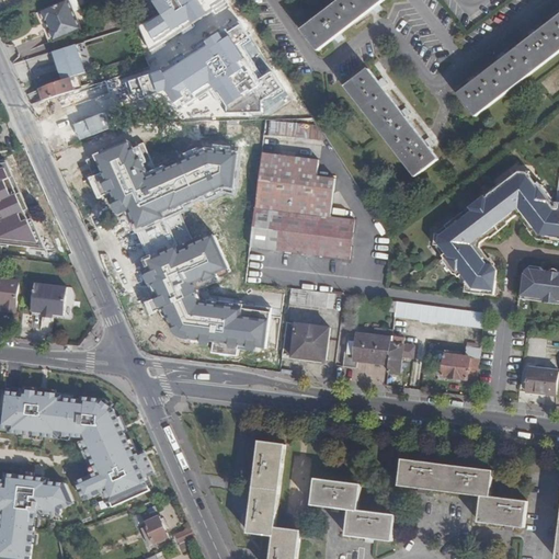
[(58,0),(41,8),(45,19),(49,18),(53,25),(48,26),(54,38),(82,25),(70,0),(58,0)]
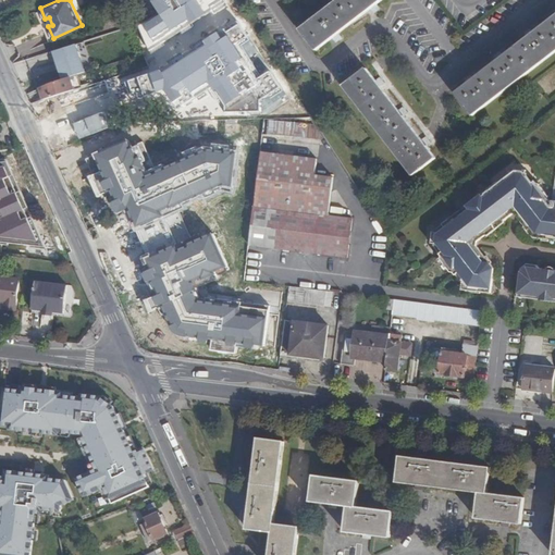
[(331,0),(295,27),(312,49),(375,0),(331,0)]
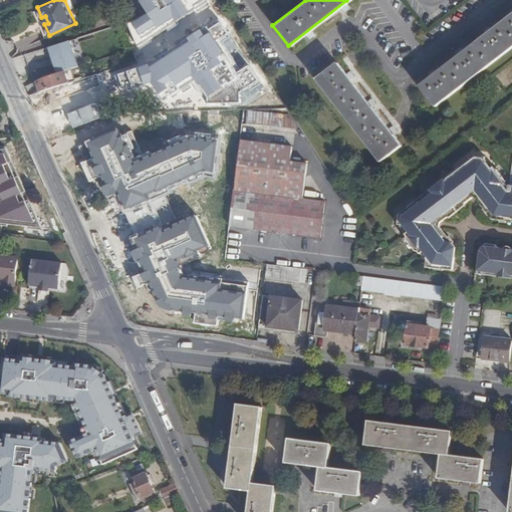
[(119,23),(113,7),(105,10),(111,25),(119,23)]
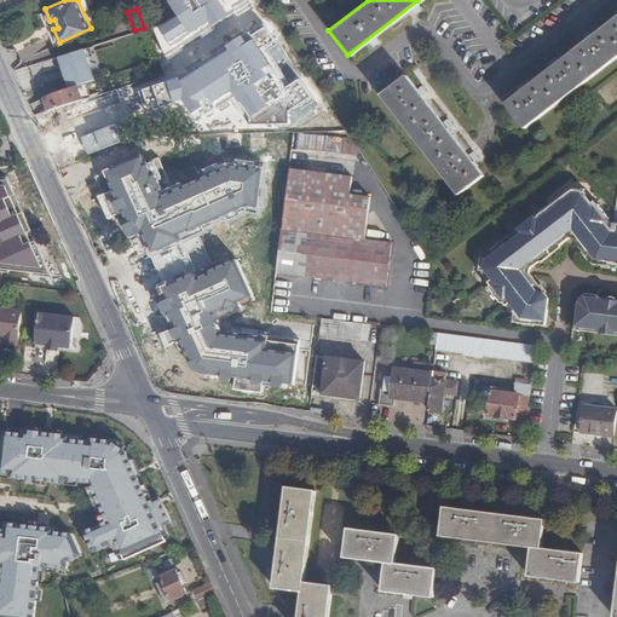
[(616,57),(616,15),(505,103),(525,130),(616,57)]
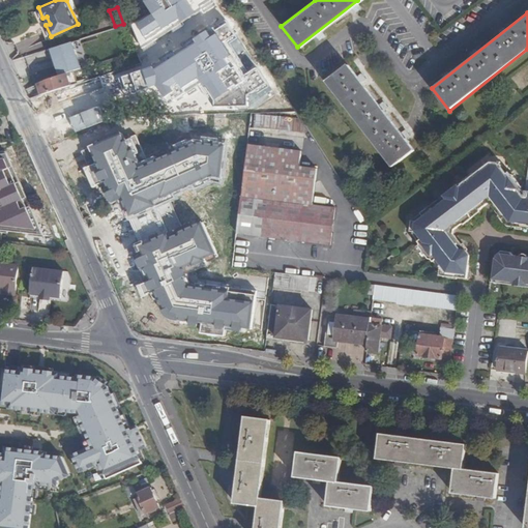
[(57,75),(69,70),(84,65),(75,39),(49,48),(57,75)]
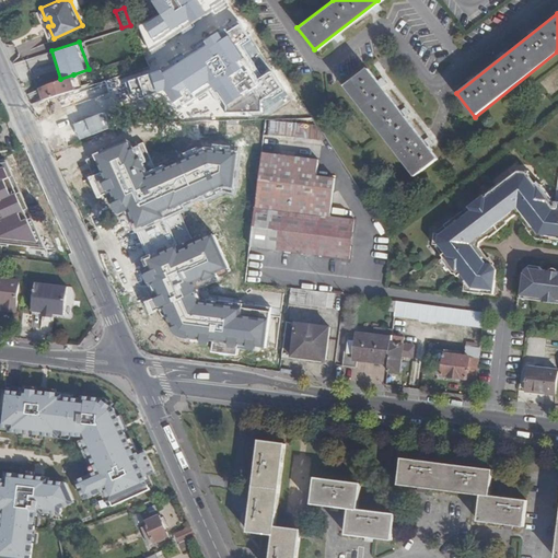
[(195,67),(195,82),(246,82),(246,67),(195,67)]
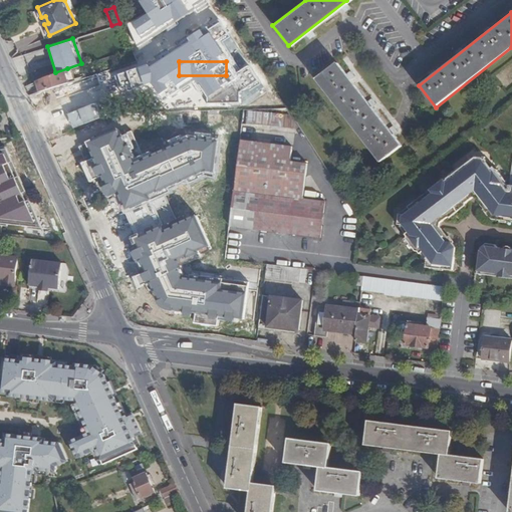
[(334,61),(313,77),(377,161),(399,145),(334,61)]
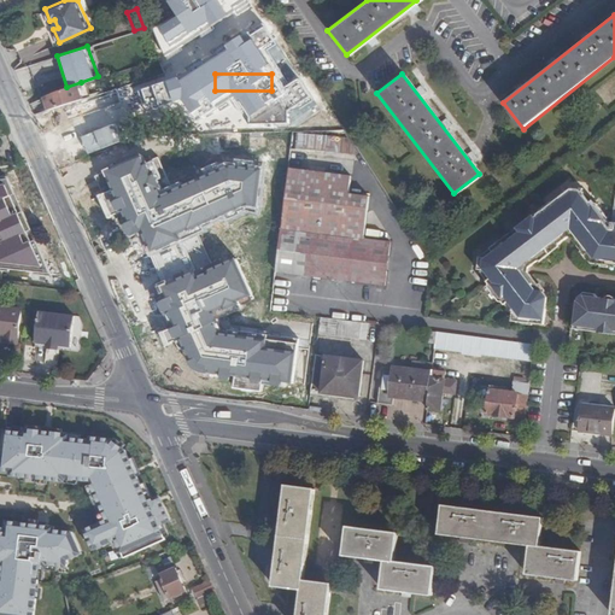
[(36,107),(37,112),(86,97),(81,82),(66,87),(52,92),(44,95),(46,104),(44,105),(36,107)]
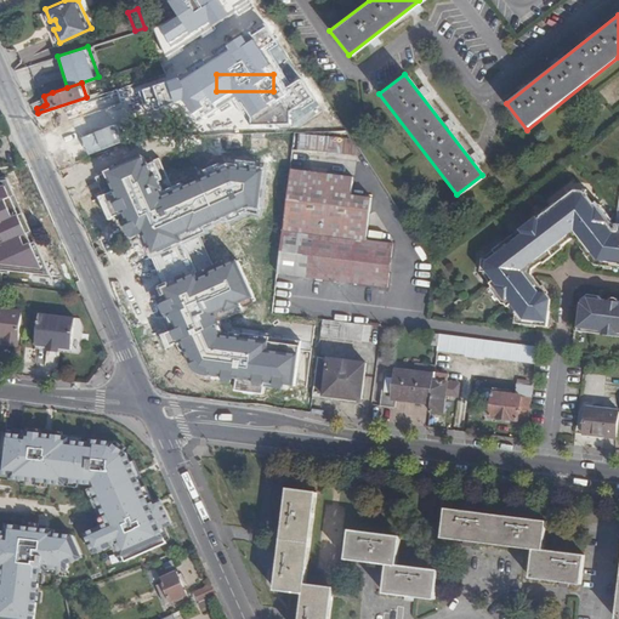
[(97,114),(104,134),(121,126),(114,108),(97,114)]
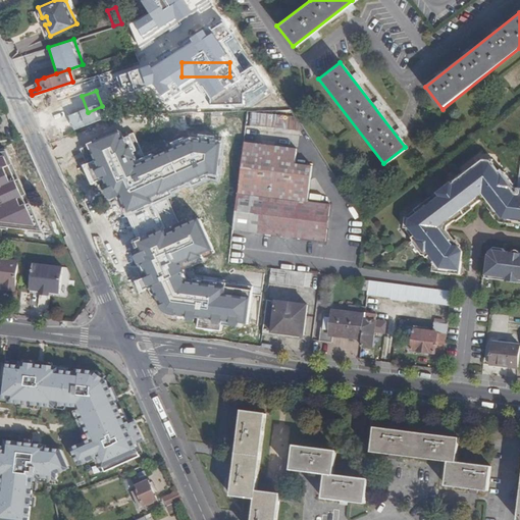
[(185,111),(272,108),(271,93),(184,96),(185,111)]
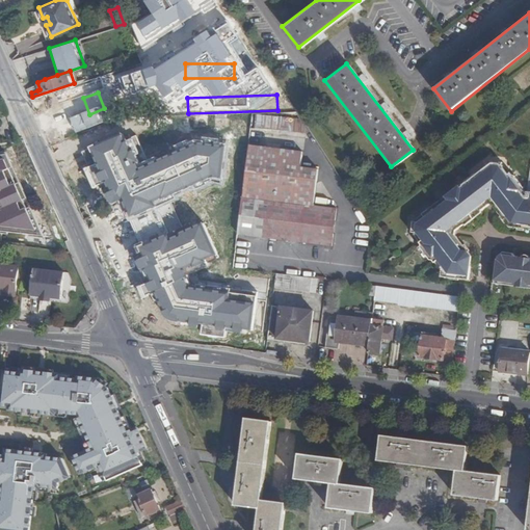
[(244,157),(243,174),(306,179),(308,157),(296,155),(297,150),(250,143),(248,158),(244,157)]
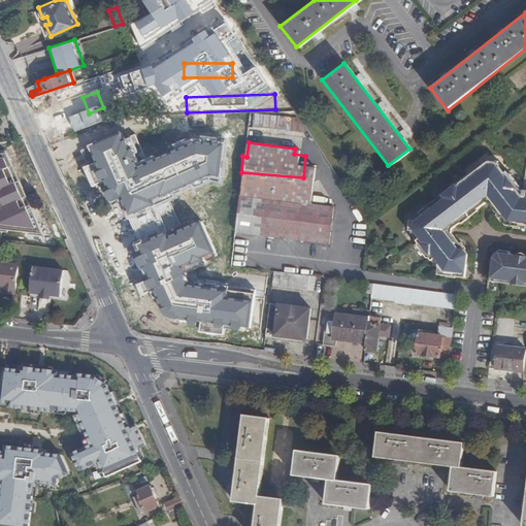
[(525,197),(518,197),(515,193),(519,190),(518,188),(518,185),(511,174),(507,174),(505,172),(500,174),(496,168),(497,161),(486,160),(485,166),(479,170),(477,167),(417,212),(420,216),(413,222),(407,220),(406,231),(413,232),(417,239),(414,240),(416,243),(416,247),(424,257),(426,257),(428,260),(432,257),(436,263),(434,274),(462,277),(464,255),(448,232),(448,229),(483,202),(487,203),(502,225),(525,227),(525,197)]
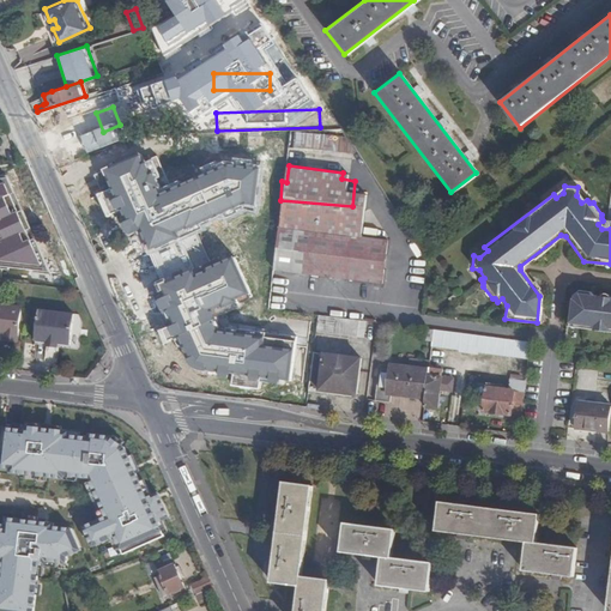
[(349,233),(352,206),(280,200),(272,267),(379,280),(383,237),(349,233)]
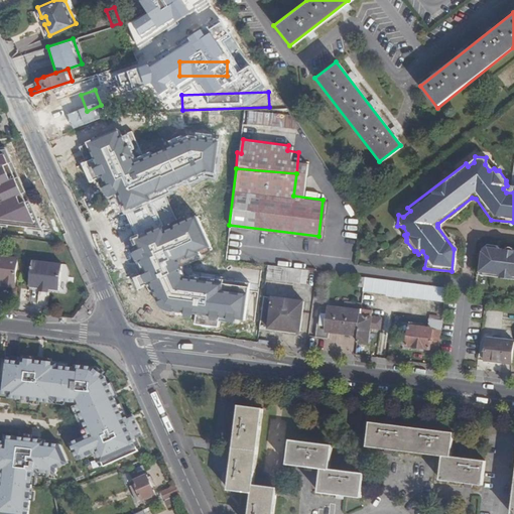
[(130,208),(134,220),(148,216),(145,204),(130,208)]
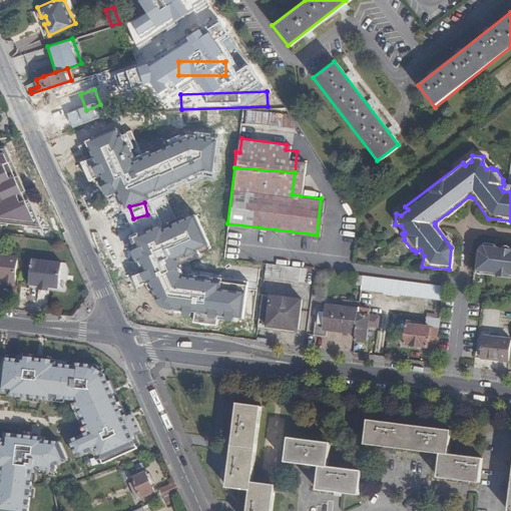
[(510,250),(509,251),(510,245),(509,245),(509,243),(508,243),(506,242),(504,242),(502,244),(495,243),(491,239),(481,238),(477,242),(473,270),(510,275),(510,250)]
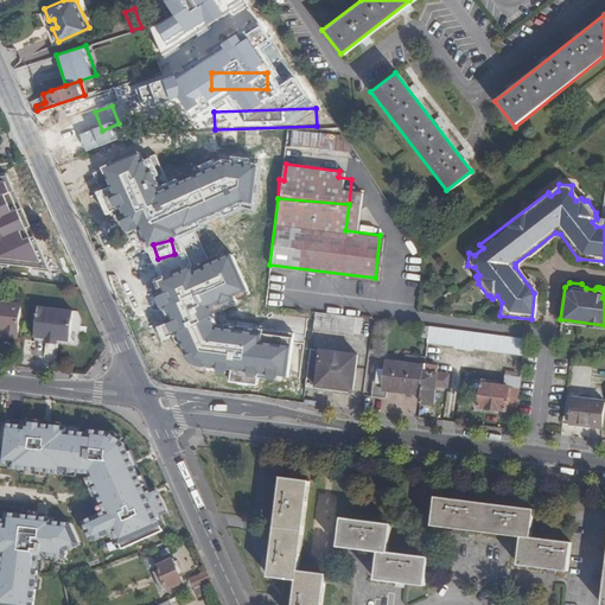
[(4,325),(4,328),(2,335),(17,337),(21,301),(0,298),(0,328),(1,325),(4,325)]
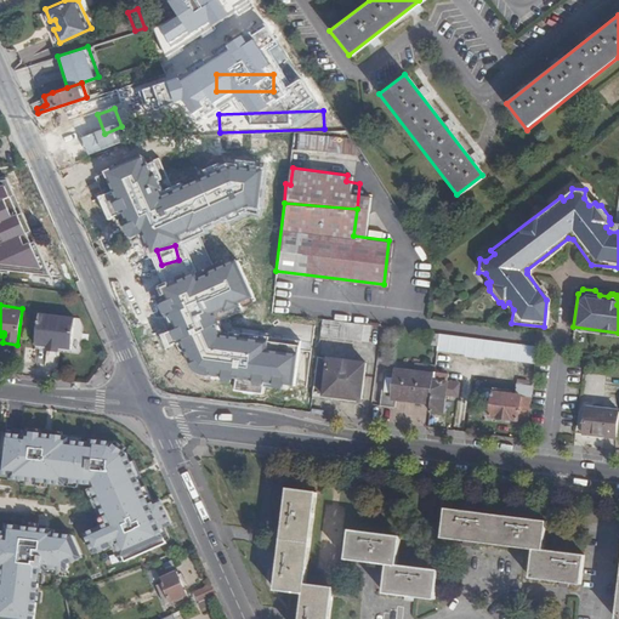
[(75,316),(39,311),(35,342),(47,344),(49,341),(58,342),(58,345),(71,346),(75,316)]
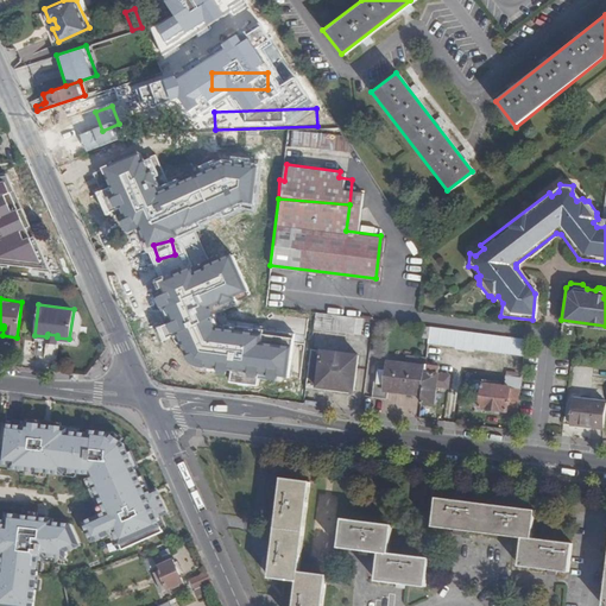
[(360,316),(314,311),(311,327),(359,332),(361,317),(360,316)]
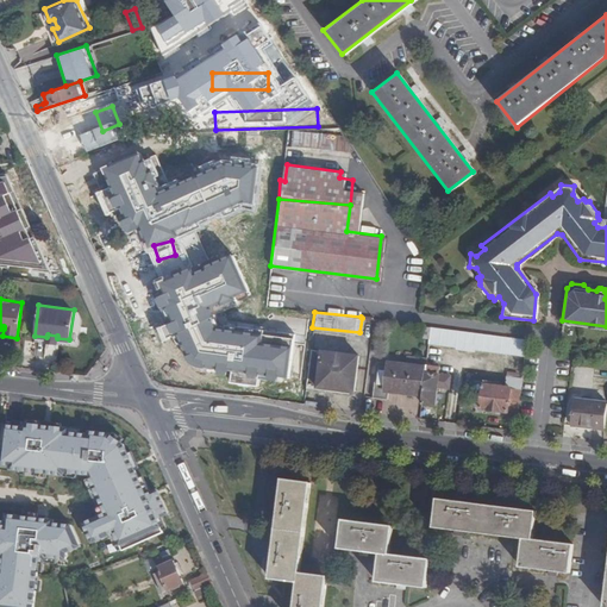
[(427,338),(426,339),(454,343),(454,346),(471,349),(473,345),(524,352),(525,338),(429,326),(427,338)]
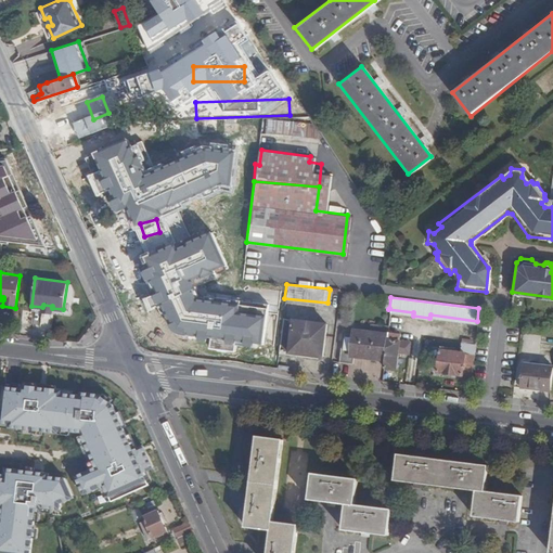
[(326,318),(283,312),(279,345),(322,349),(326,318)]
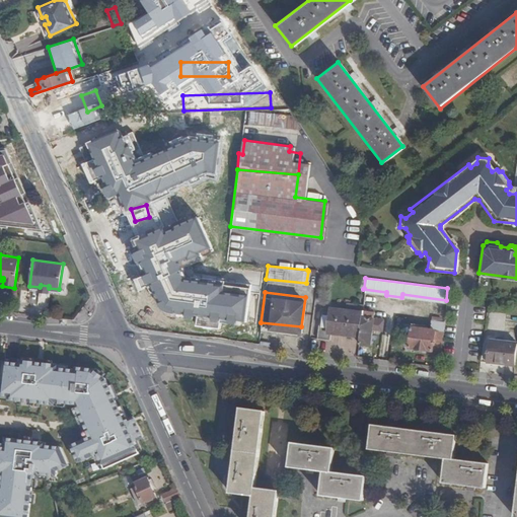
[(361,309),(359,334),(358,342),(369,343),(371,326),(381,327),(382,317),(372,316),(373,309),(371,309),(372,302),(362,301),(361,309)]
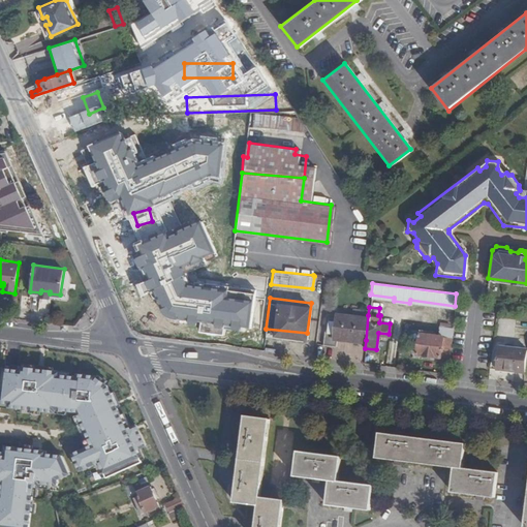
[(337,337),(366,340),(368,315),(326,311),(322,342),(336,344),(337,337)]
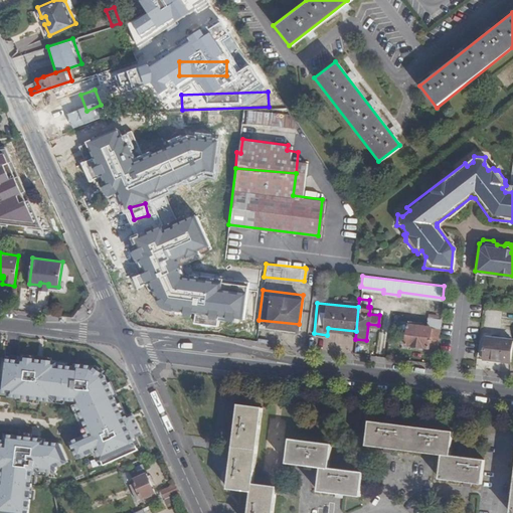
[(429,345),(437,346),(440,317),(426,315),(425,325),(411,323),(411,320),(407,320),(404,343),(428,346),(429,345)]
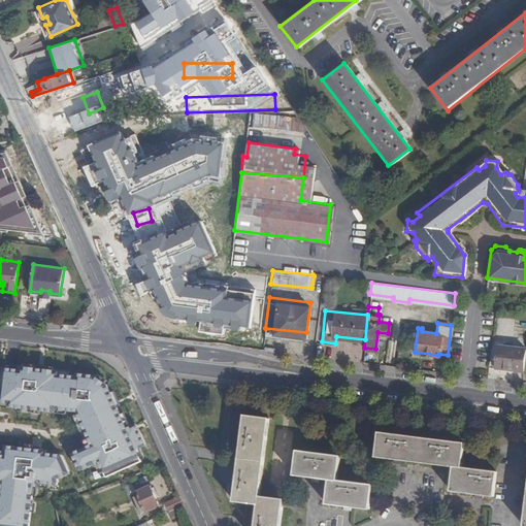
[(525,347),(498,344),(495,368),(522,370),(525,347)]
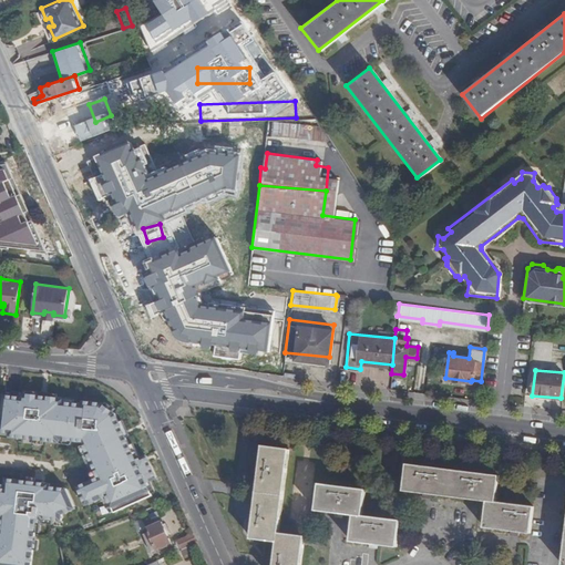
[(20,396),(3,393),(0,420),(0,429),(8,431),(7,435),(58,442),(59,439),(81,441),(96,475),(75,484),(84,504),(105,494),(111,509),(149,490),(145,482),(155,476),(144,453),(134,458),(114,412),(101,402),(82,400),(82,403),(63,401),(64,398),(21,392),(20,396)]
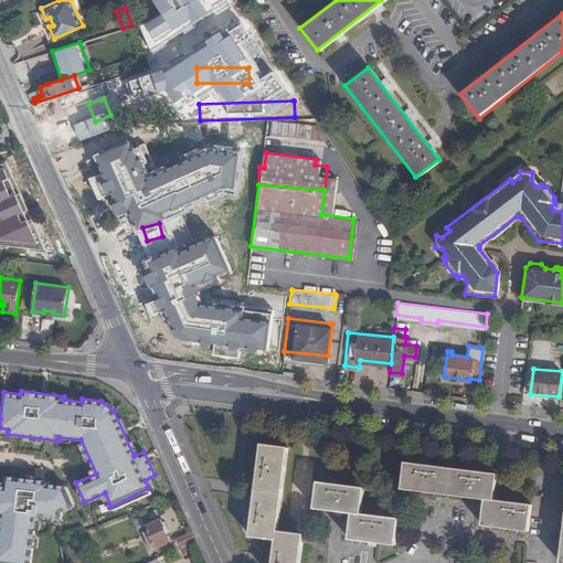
[(258,470),(254,508),(250,508),(250,516),(253,516),(251,535),(275,539),(273,559),(269,558),(268,562),(297,562),(301,534),(276,531),(286,447),(261,444),(259,463),(255,463),(254,470),(258,470)]
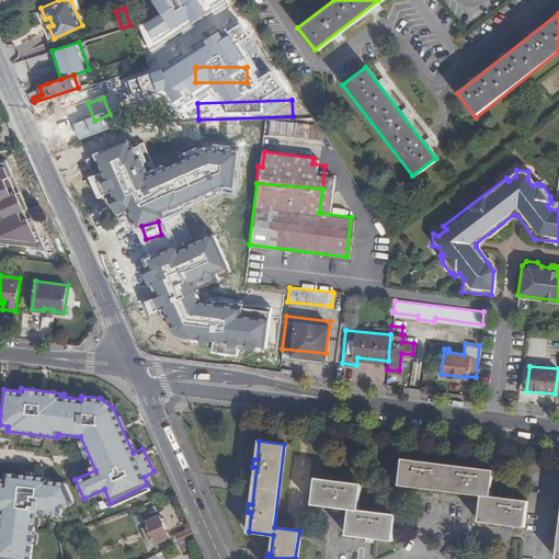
[(422,490),(423,487),(458,491),(457,494),(466,495),(466,491),(480,493),(477,520),(502,523),(502,526),(510,527),(510,523),(522,525),(525,499),(489,494),(491,468),(401,458),(398,483),(417,486),(415,490),(422,490)]
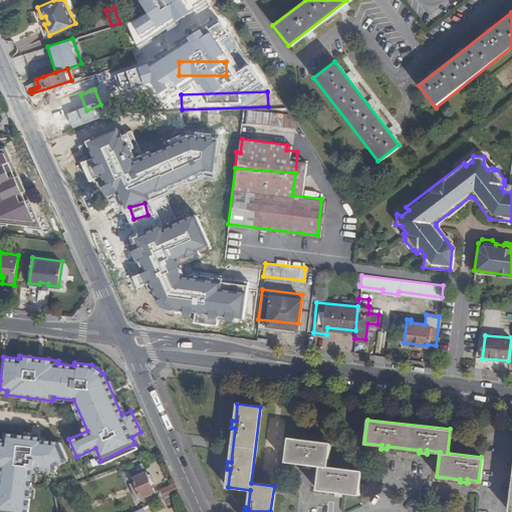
[(44,438),(4,433),(3,442),(0,441),(0,468),(0,511),(25,511),(32,472),(38,472),(39,469),(54,470),(55,465),(66,459),(59,443),(43,441),(44,438)]
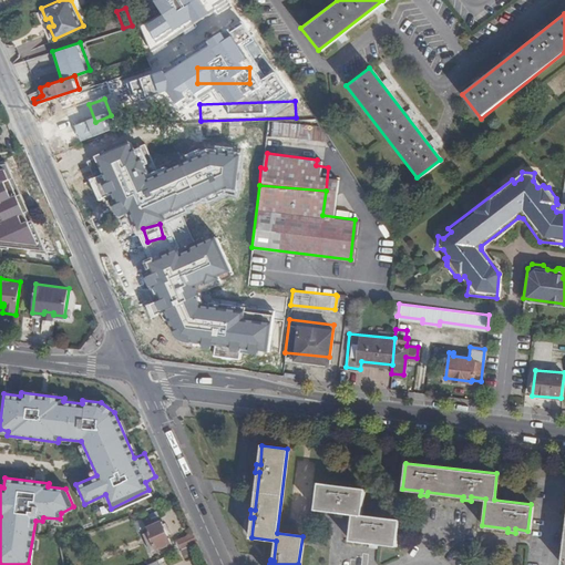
[(317,483),(314,509),(332,511),(331,514),(340,515),(340,512),(351,513),(348,540),(368,542),(368,545),(376,546),(376,543),(396,544),(399,519),(359,514),(362,489),(317,483)]
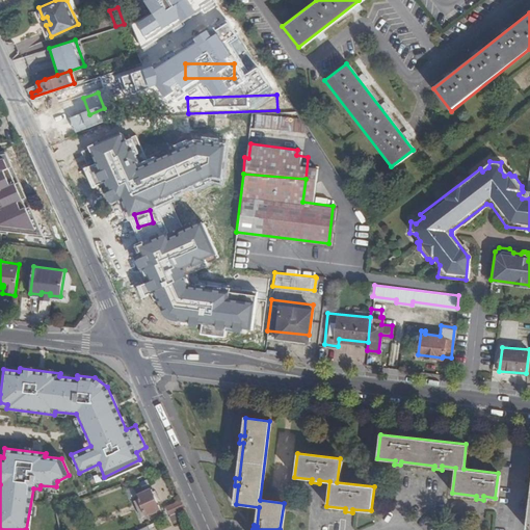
[(150,487),(136,494),(137,497),(133,499),(137,509),(142,507),(146,513),(159,508),(150,487)]
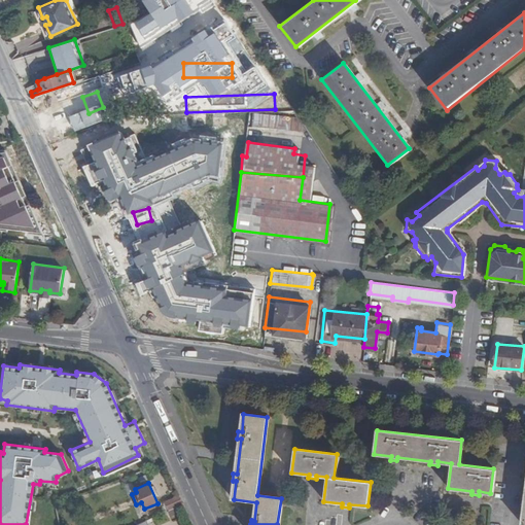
[(181,503),(177,494),(164,500),(168,510),(181,503)]
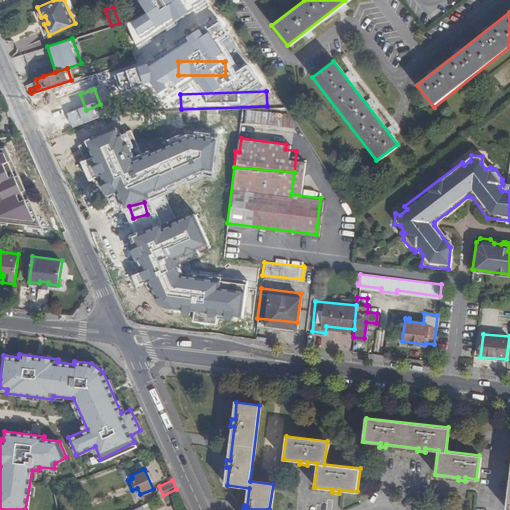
[(172,496),(178,493),(176,489),(163,495),(165,501),(172,497),(172,496)]
